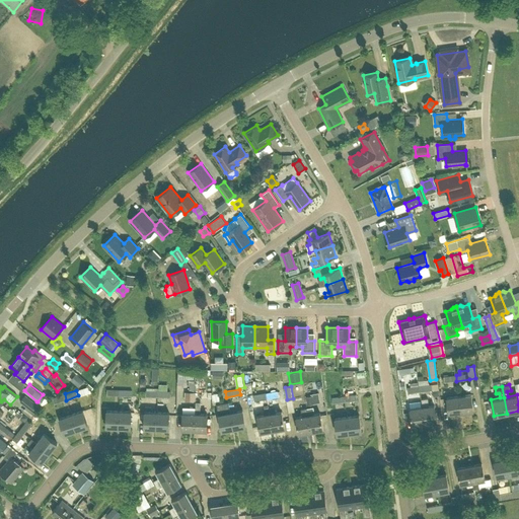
[(278,390),(266,392),(267,398),(279,396),(278,390)]
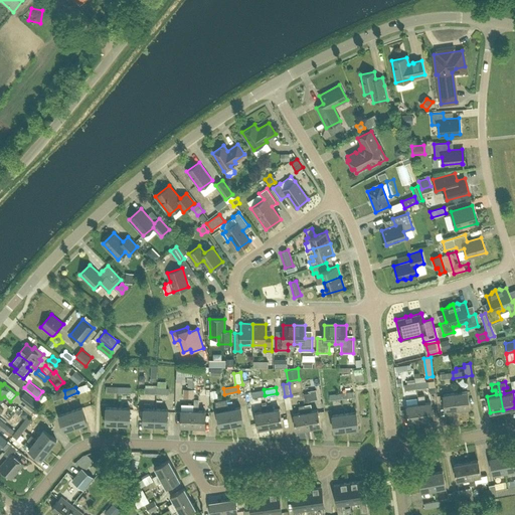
[(252,398),(265,395),(264,389),(251,392),(252,398)]
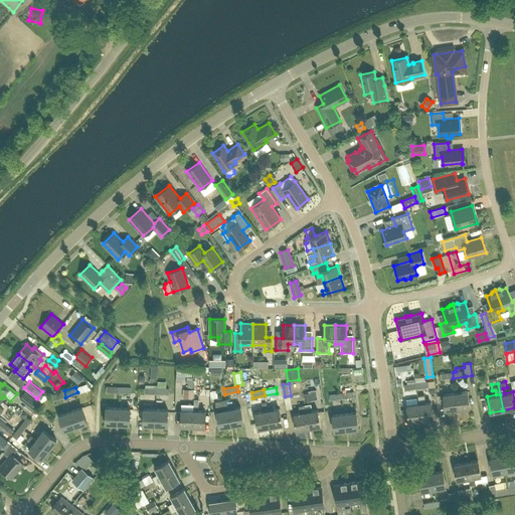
[(54,401),(65,397),(64,390),(52,394),(54,401)]
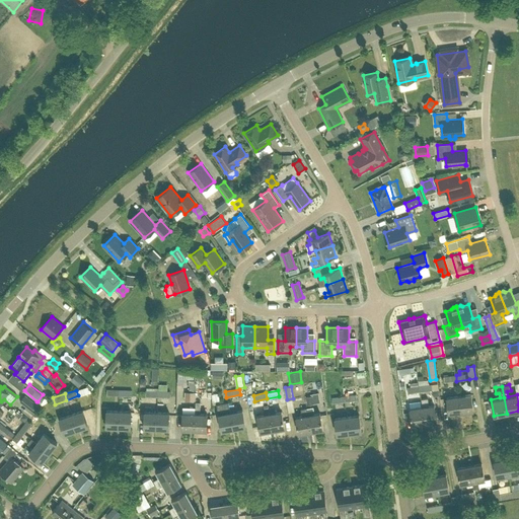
[(33,412),(39,404),(25,394),(20,401),(33,412)]
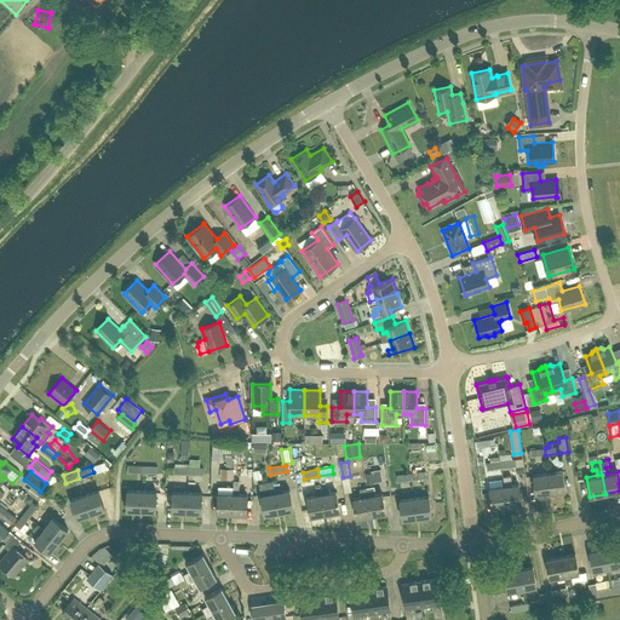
[(547,472),(551,492),(566,491),(562,471),(547,472)]
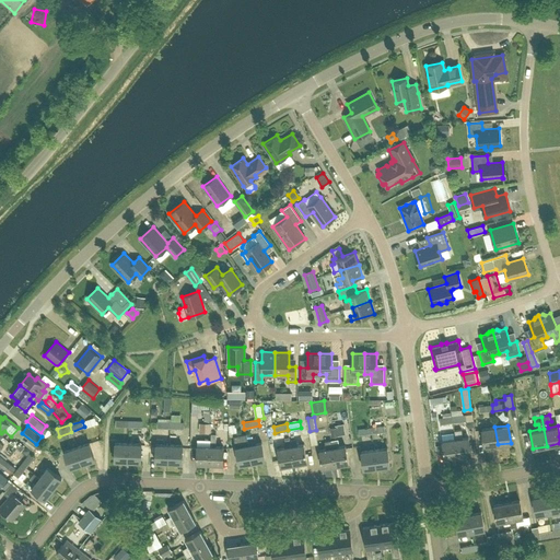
[(485,446),(498,444),(494,427),(481,429),(485,446)]
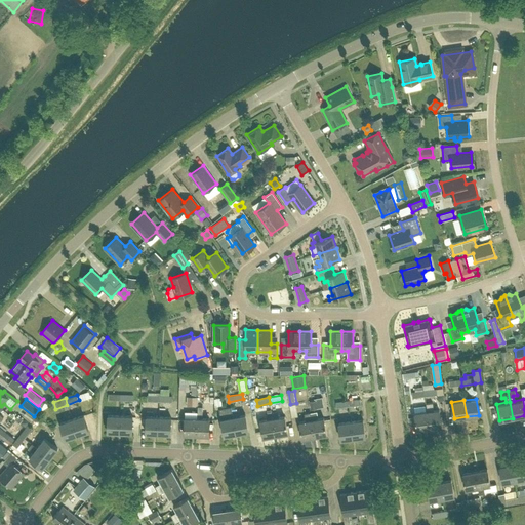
[(427,411),(429,428),(441,427),(439,409),(434,410),(433,402),(427,403),(428,411),(427,411)]
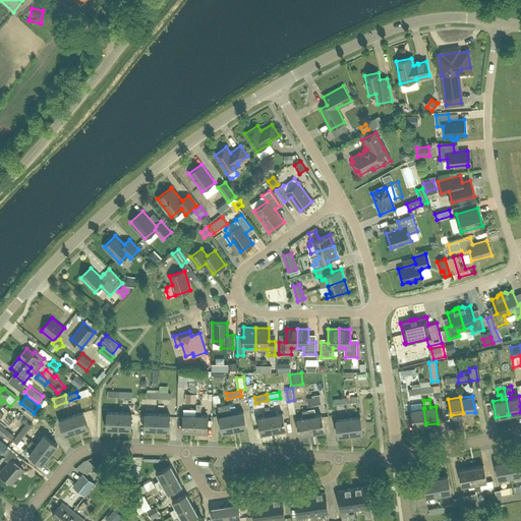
[(234,429),(230,409),(229,404),(218,406),(219,416),(222,431),(234,429)]
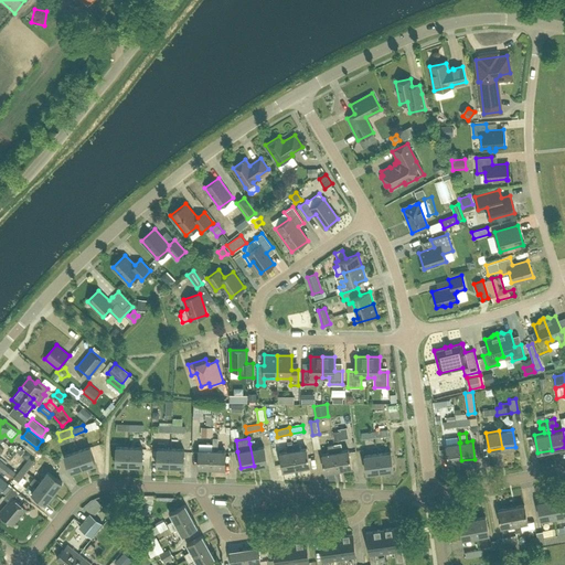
[(249,444),(254,466),(267,464),(264,446),(258,447),(257,441),(249,444)]
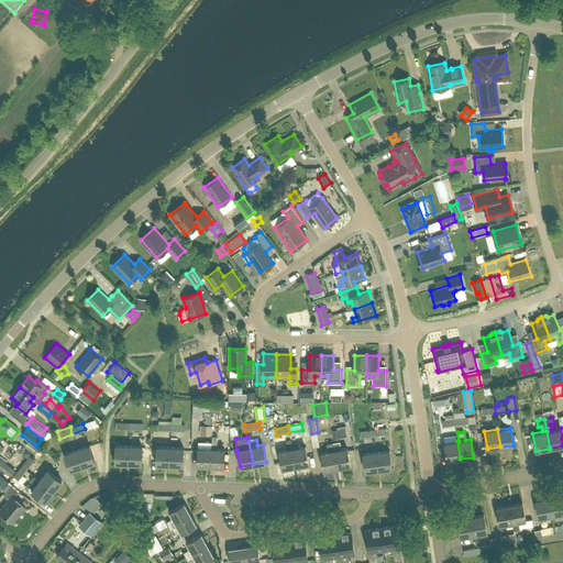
[(339,441),(333,442),(332,442),(337,467),(350,465),(348,448),(341,449),(339,441)]
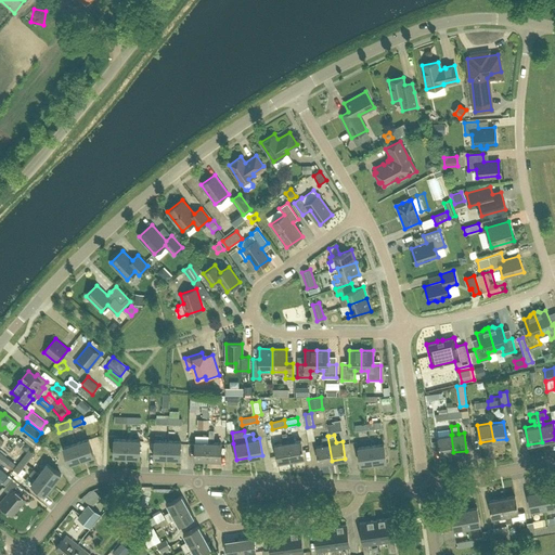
[(440,454),(453,452),(451,435),(438,437),(440,454)]
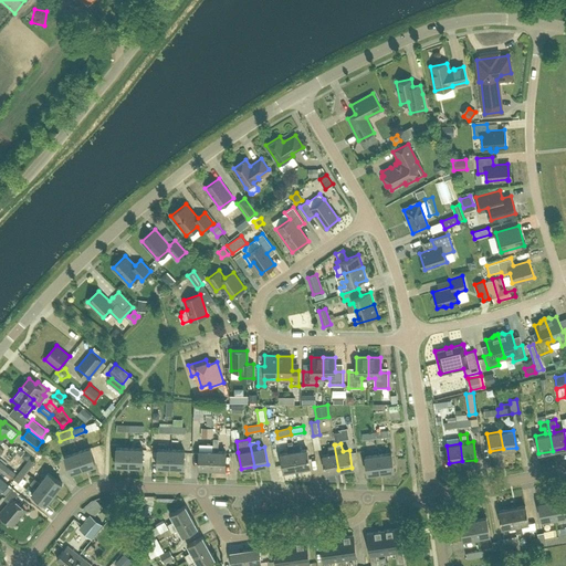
[(199,450),(198,468),(212,469),(212,451),(212,444),(199,444),(199,450)]
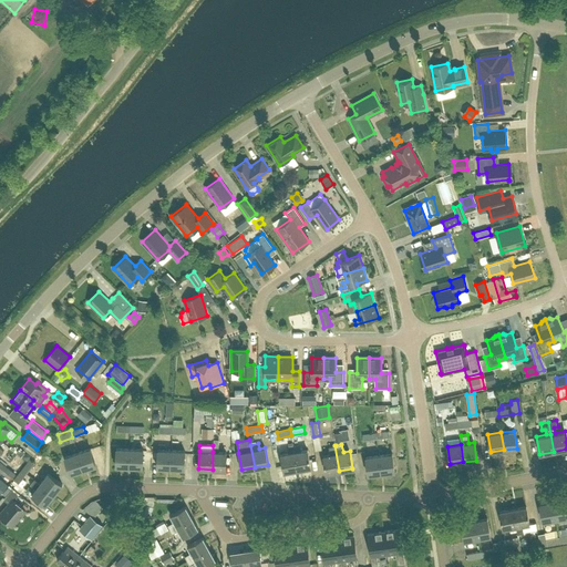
[(294,447),(297,470),(310,467),(308,450),(302,451),(301,445),(294,446),(295,447),(294,447)]
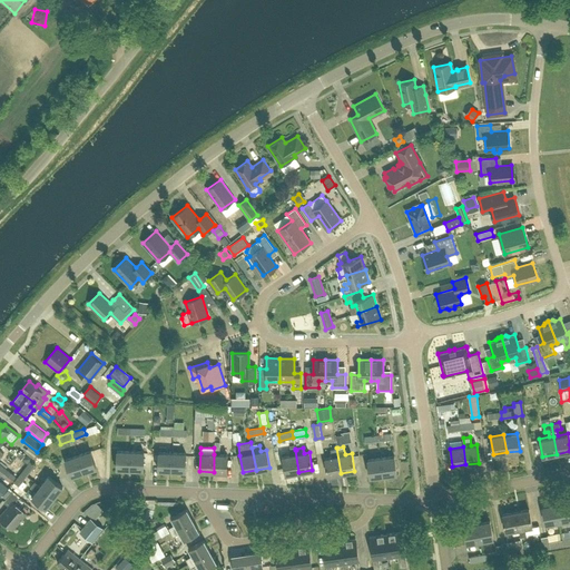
[(325,458),(327,475),(341,473),(336,448),(331,449),(332,457),(325,458)]
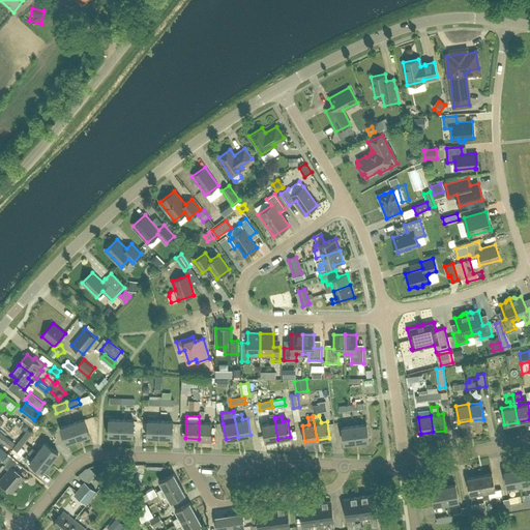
[(265,441),(277,439),(274,418),(269,419),(270,423),(262,424),(265,441)]
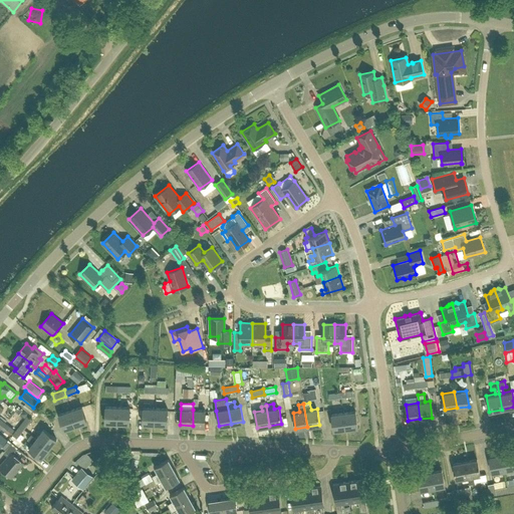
[(70,411),(75,426),(87,422),(81,407),(70,411)]
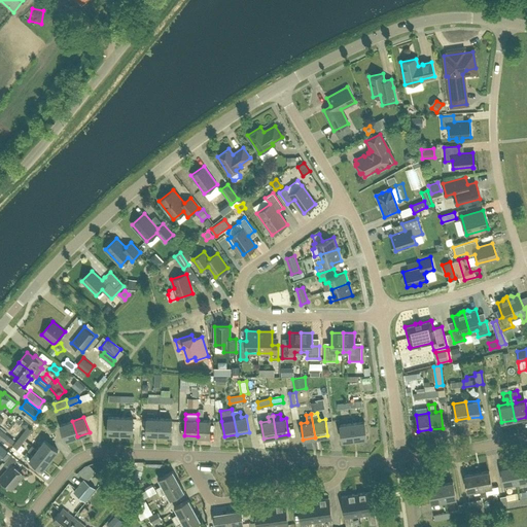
[(119,433),(120,417),(108,417),(107,433),(119,433)]
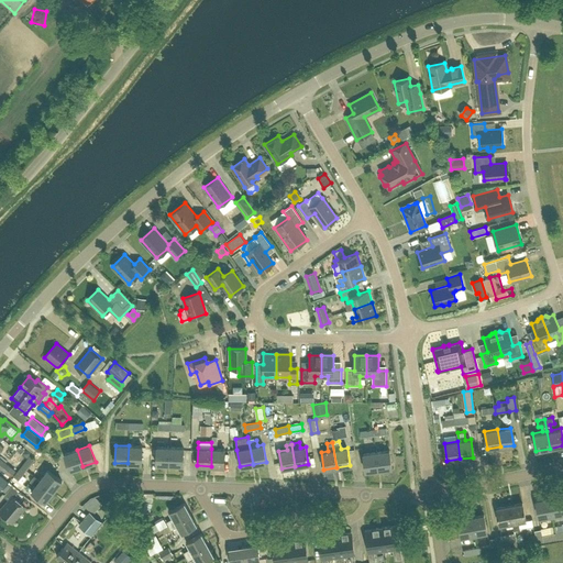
[(129,445),(128,463),(142,463),(142,445),(129,445)]
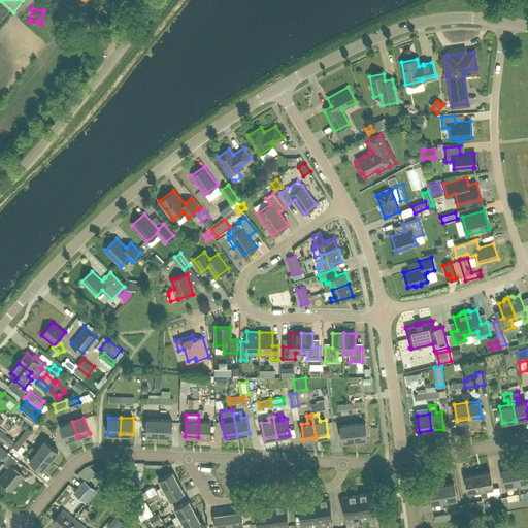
[(355,440),(353,424),(352,418),(345,419),(347,425),(340,425),(342,441),(355,440)]
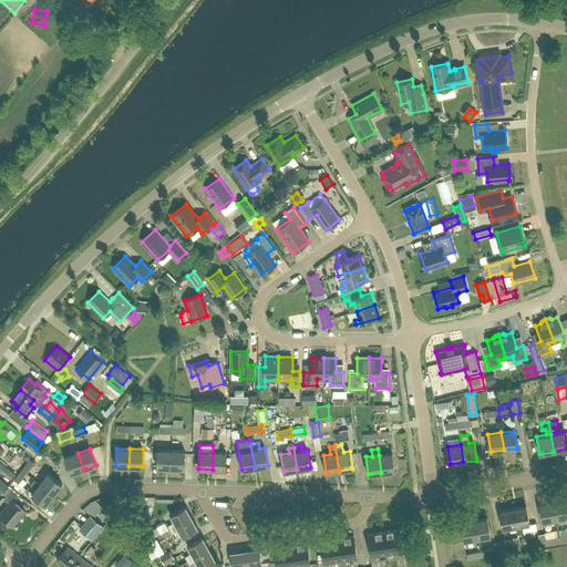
[(171,467),(171,450),(157,450),(157,467),(171,467)]
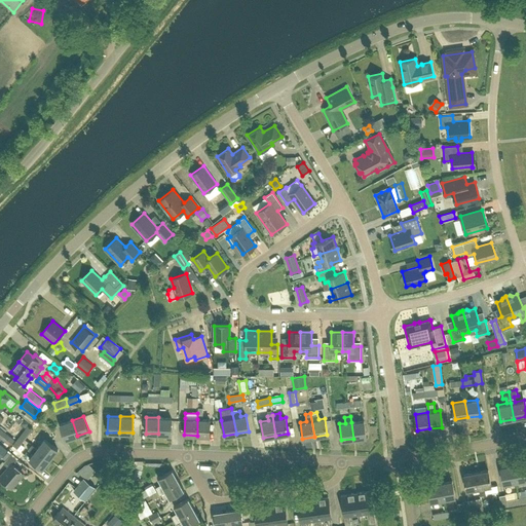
[(158,417),(158,434),(171,435),(172,418),(158,417)]
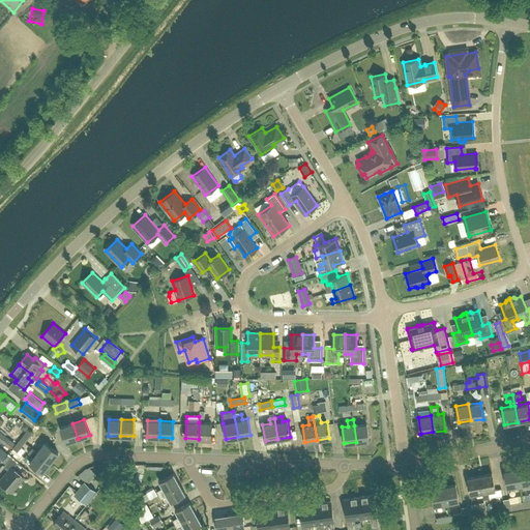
[(199,422),(199,439),(211,439),(211,422),(205,422),(199,422)]
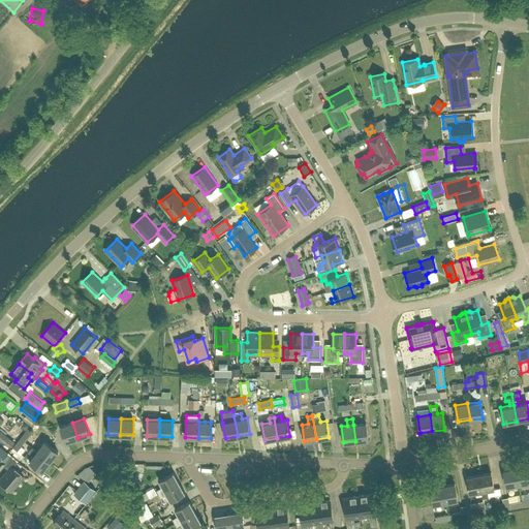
[(65,442),(78,438),(72,423),(60,427),(65,442)]
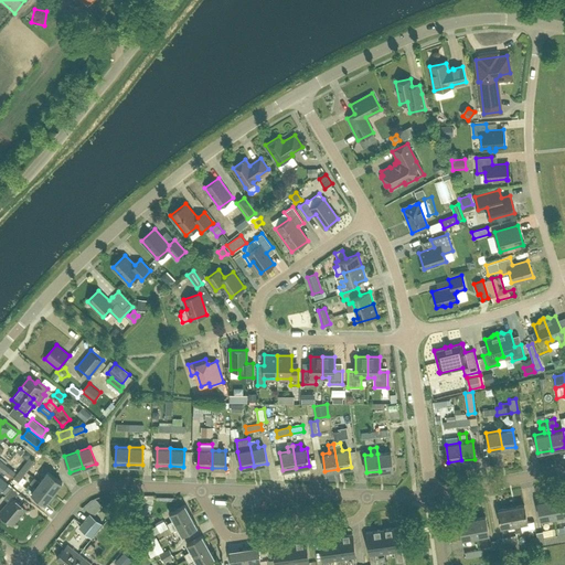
[(377,454),(380,471),(393,469),(391,451),(377,454)]
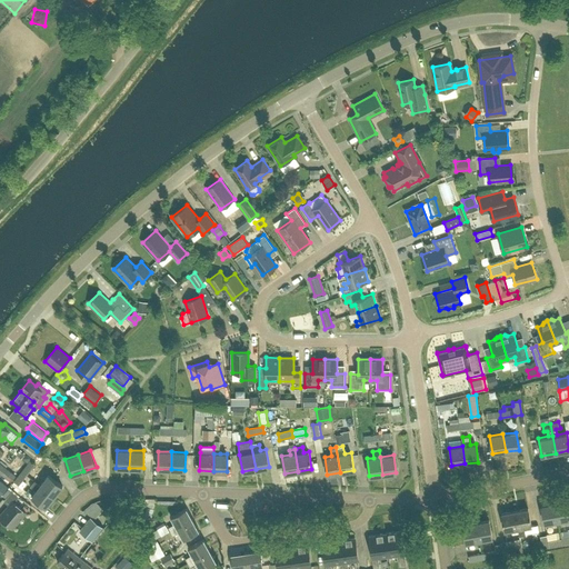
[(21,469),(26,463),(19,458),(15,463),(21,469)]
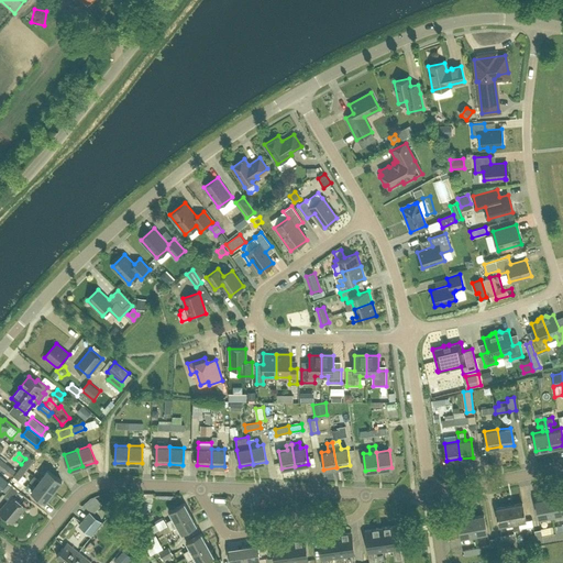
[(22,466),(26,471),(35,460),(30,455),(22,466)]
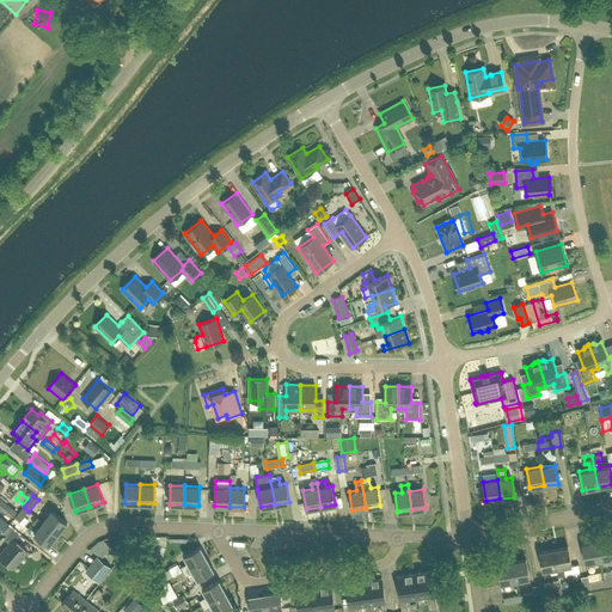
[(0,508),(12,518),(18,510),(0,496),(0,508)]
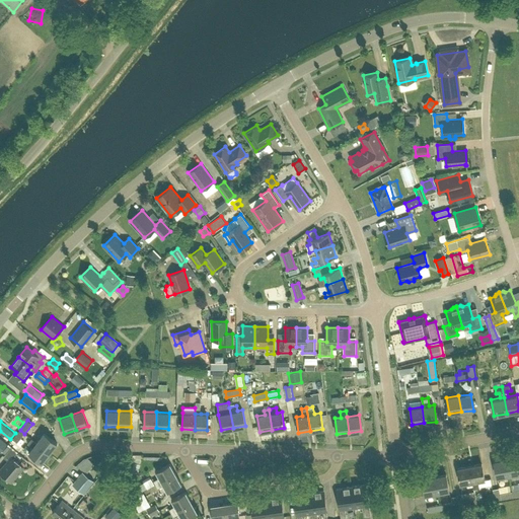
[(13,439),(18,443),(24,434),(20,430),(13,439)]
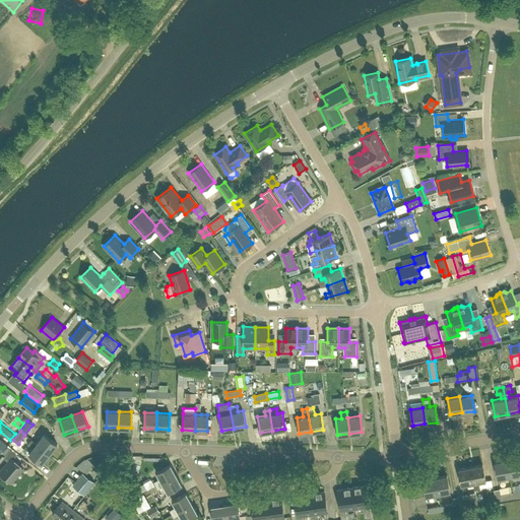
[(37,443),(50,453),(57,444),(45,434),(38,443),(37,443)]
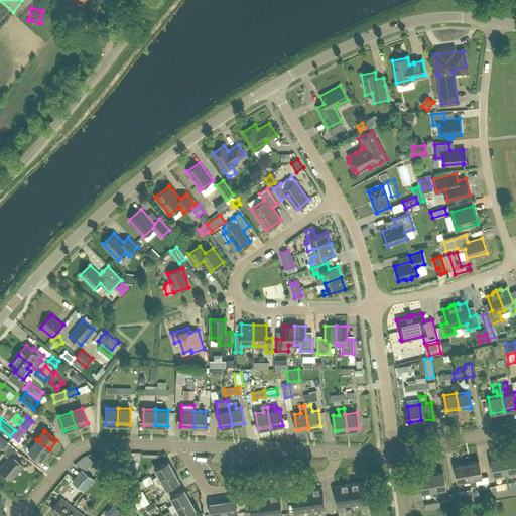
[(49,449),(36,439),(37,439),(32,435),(28,440),(33,444),(28,449),(41,460),(49,449)]
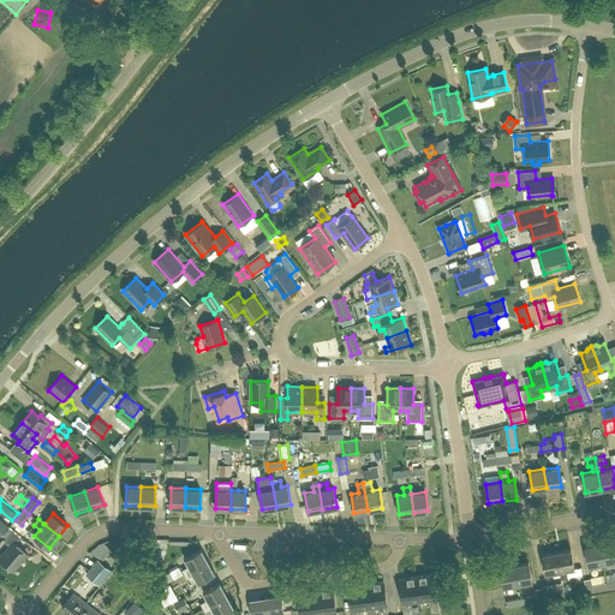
[(10,527),(3,536),(6,538),(12,531),(10,527)]
